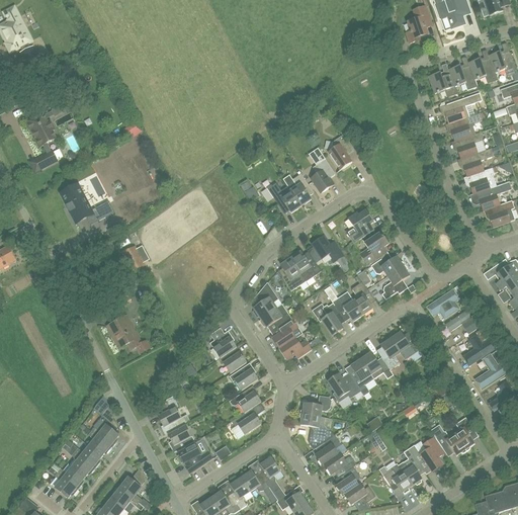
[(459,4),(466,1),(465,0),(442,0),(447,14),(449,14),(453,26),(465,22),(459,4)]
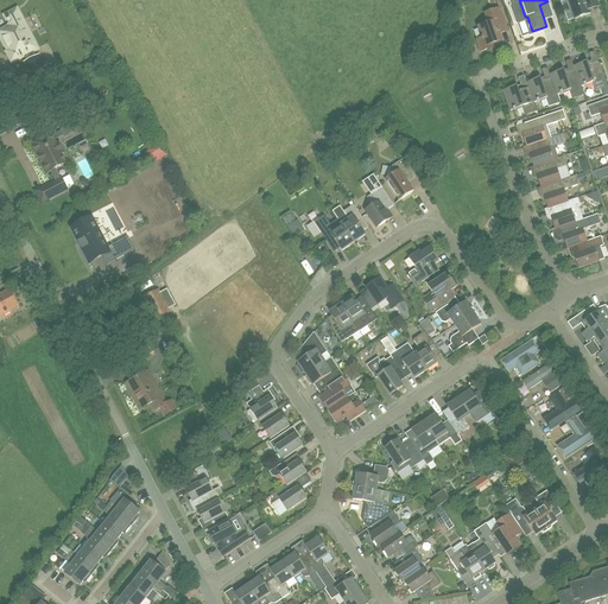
[(561,0),(567,18),(574,16),(575,16),(590,11),(586,0),(561,0)]
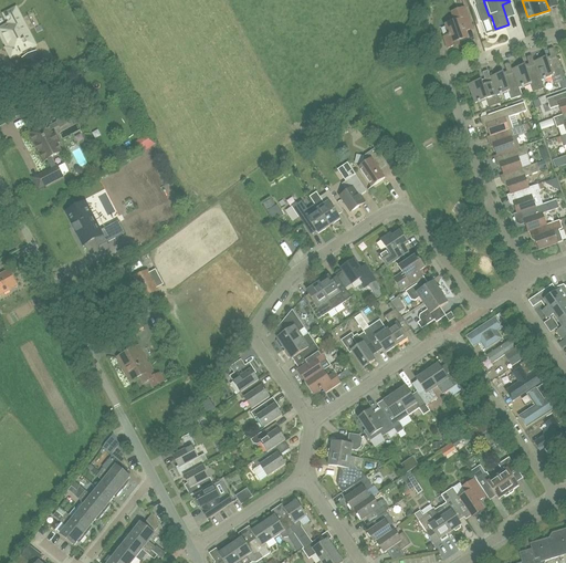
[(56,3),(50,7),(52,13),(60,10),(56,3)]
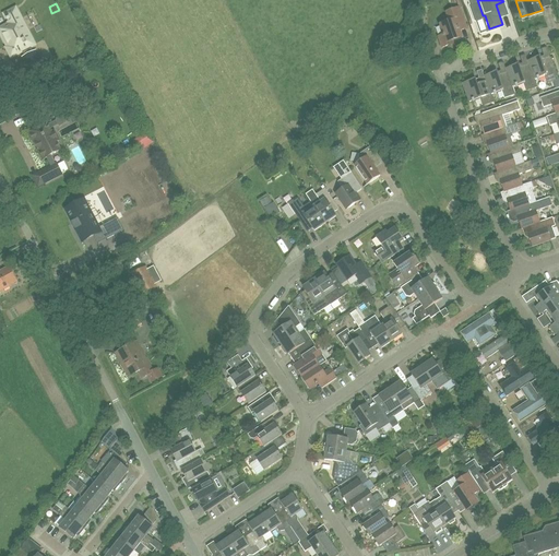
[(455,19),(463,16),(459,4),(445,9),(449,19),(440,22),(443,33),(438,34),(442,45),(452,40),(451,37),(461,34),(455,19)]
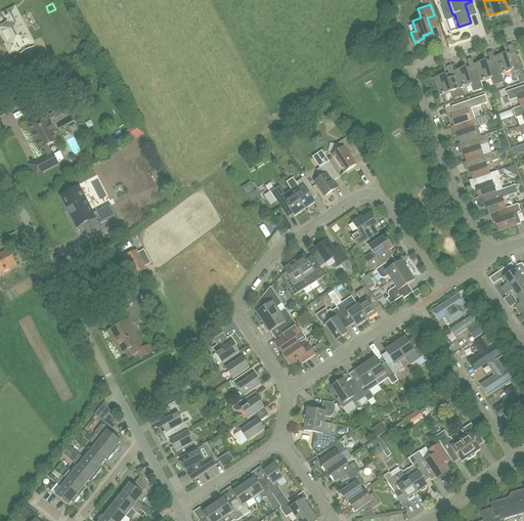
[(31,40),(14,6),(5,10),(7,15),(6,15),(7,17),(8,17),(9,19),(0,25),(0,26),(12,49),(31,40)]
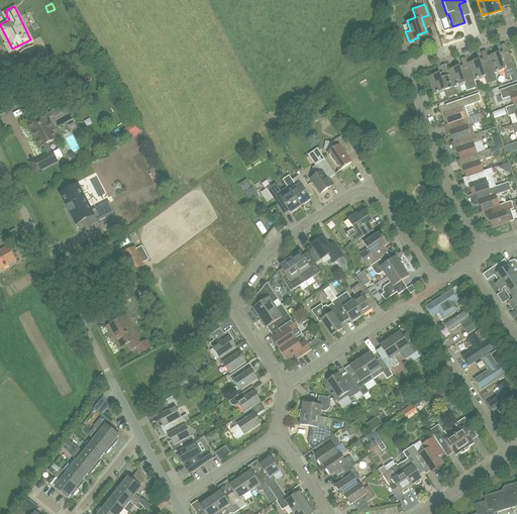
[(516,71),(510,50),(501,54),(500,49),(488,54),(489,58),(490,58),(494,71),(504,68),(506,75),(512,73),(516,71)]
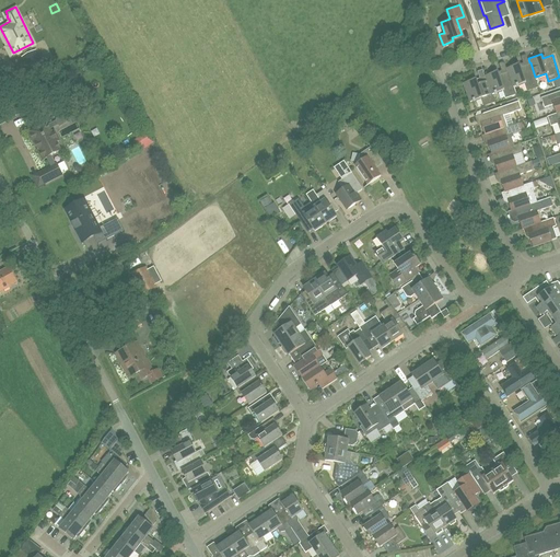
[(47,70),(43,61),(32,68),(36,76),(47,70)]
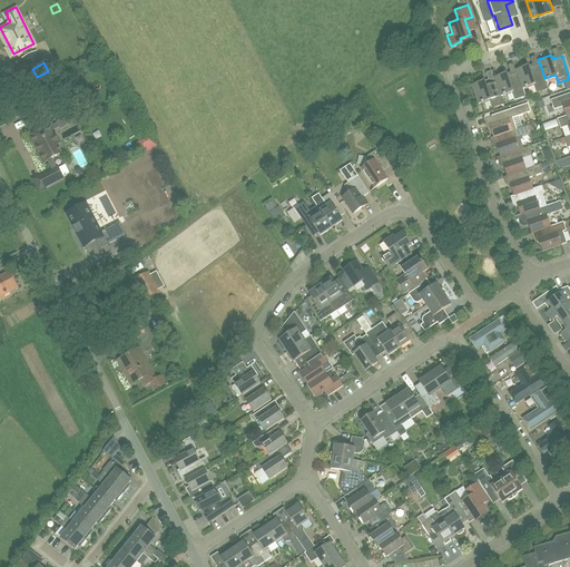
[(540,64),(539,64),(530,67),(529,62),(516,67),(517,71),(518,71),(522,86),(523,86),(533,82),(536,90),(548,86),(544,78),(540,64)]
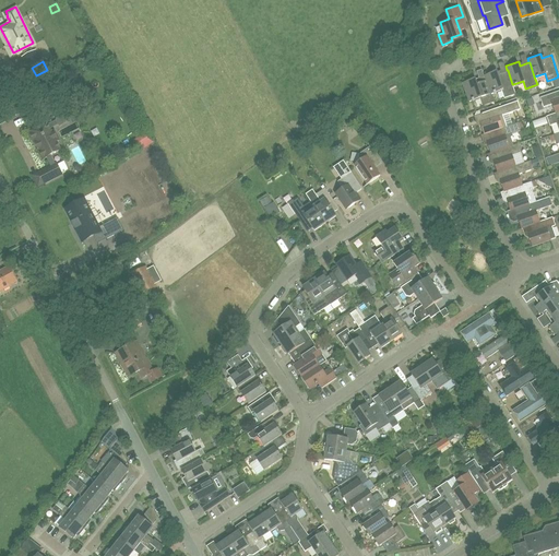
[(515,92),(513,84),(512,84),(508,70),(507,70),(498,73),(497,69),(484,73),(486,78),(491,92),(501,89),(504,96),(515,92)]
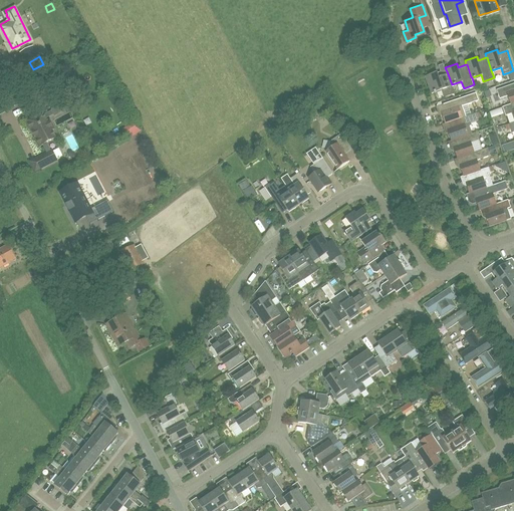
[(447,71),(439,74),(437,70),(425,74),(431,91),(441,87),(444,95),(454,91),(452,84),(447,71)]
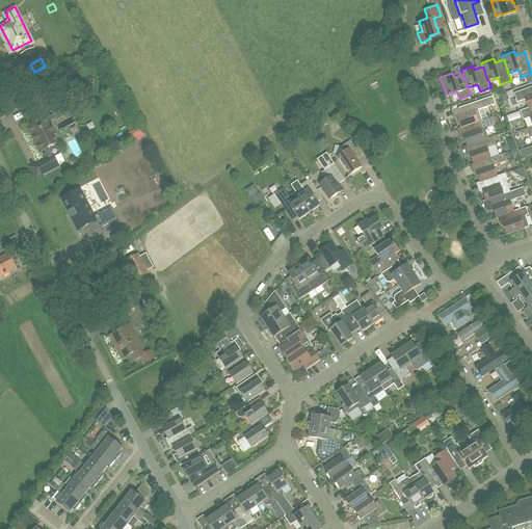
[(531,83),(513,90),(516,100),(526,97),(529,105),(529,106),(531,104),(531,83)]
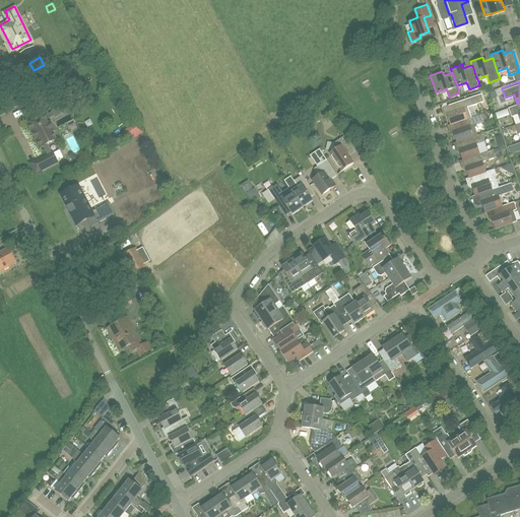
[(0,112),(24,100),(18,87),(10,91),(12,95),(7,98),(6,98),(0,101),(0,112)]
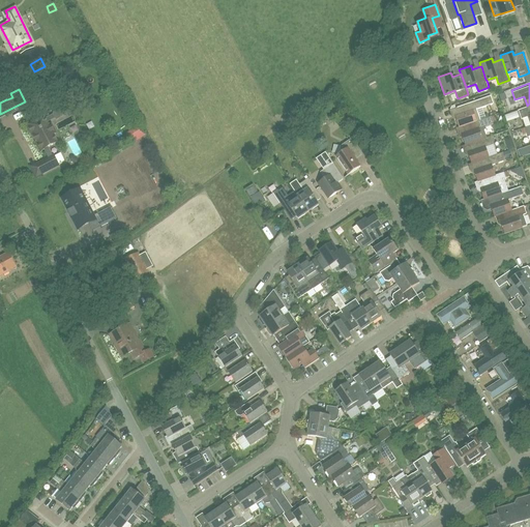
[(480,117),(476,107),(494,101),(491,93),(452,107),(459,125),(480,117)]
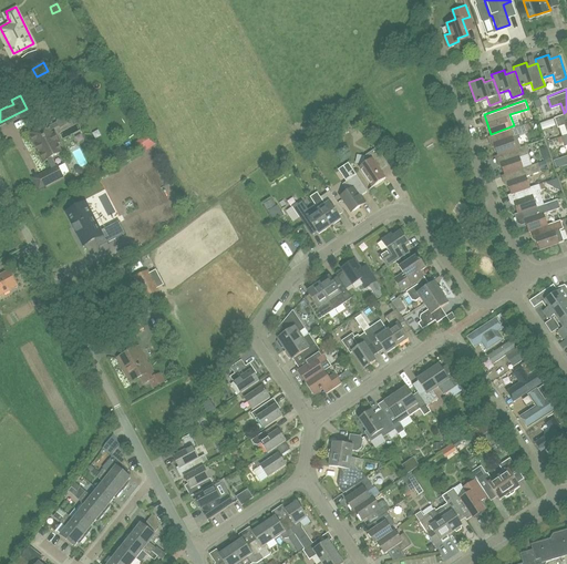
[(48,123),(30,132),(43,159),(47,156),(52,166),(34,176),(40,185),(62,174),(57,164),(55,165),(51,155),(61,150),(57,141),(59,140),(54,131),(51,132),(50,127),(60,123),(60,124),(75,116),(70,106),(55,114),(58,119),(48,124),(48,123)]
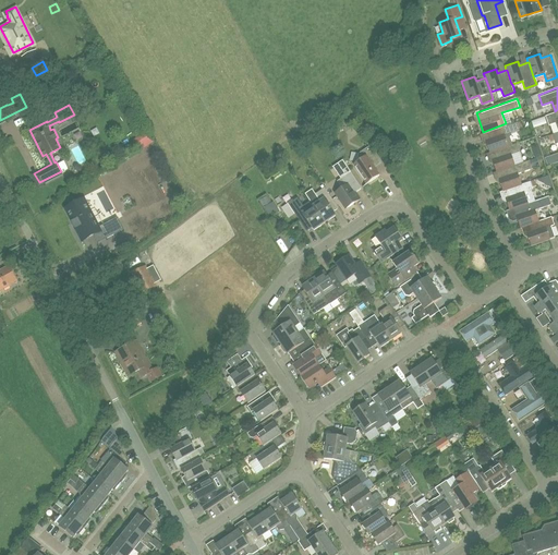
[(557,109),(555,111),(555,110),(545,113),(548,123),(550,122),(554,132),(557,130),(557,109)]
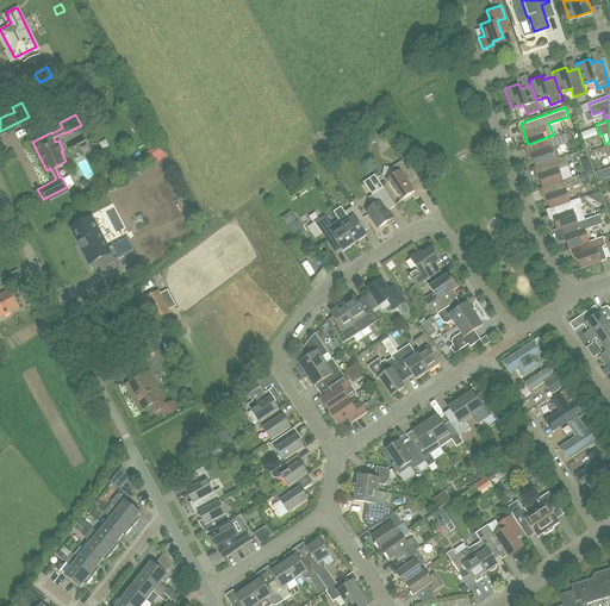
[(555,157),(560,155),(558,147),(560,147),(559,143),(567,139),(565,131),(553,135),(528,144),(536,164),(541,163),(555,157)]
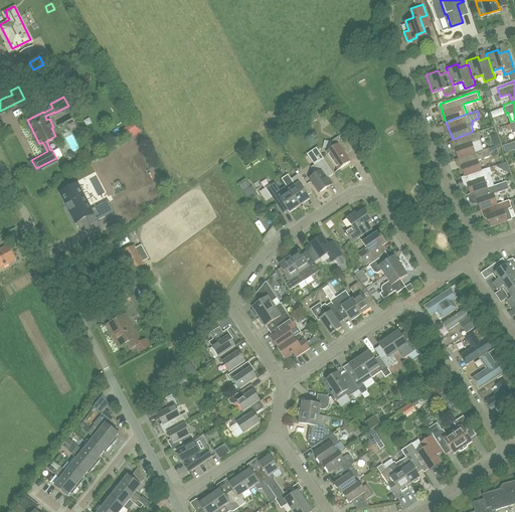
[(514,120),(511,122),(506,123),(508,128),(511,127),(512,131),(514,129),(514,120)]
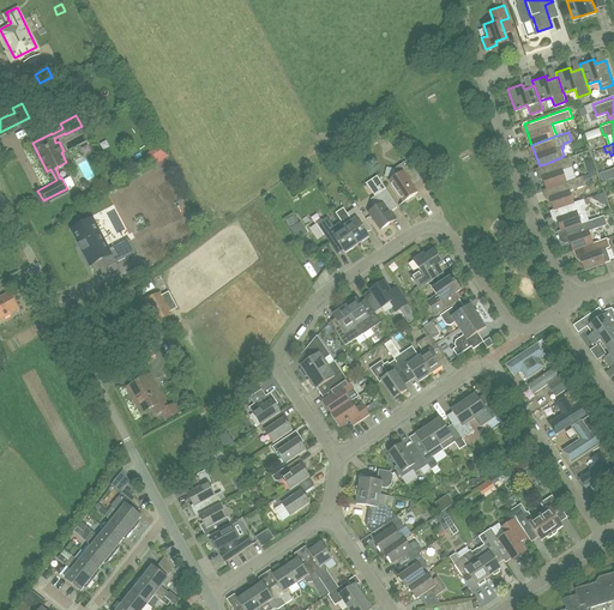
[(566,180),(566,179),(563,168),(572,164),(569,155),(564,156),(559,158),(545,164),(547,171),(542,173),(547,187),(566,180)]
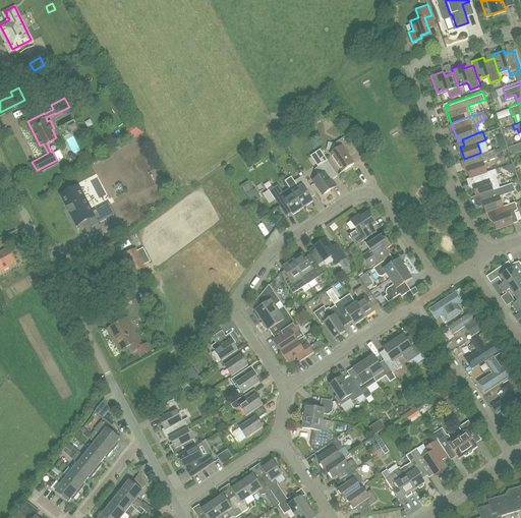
[(348,150),(353,147),(345,134),(335,140),(332,155),(340,166),(345,167),(354,162),(348,153),(348,150)]
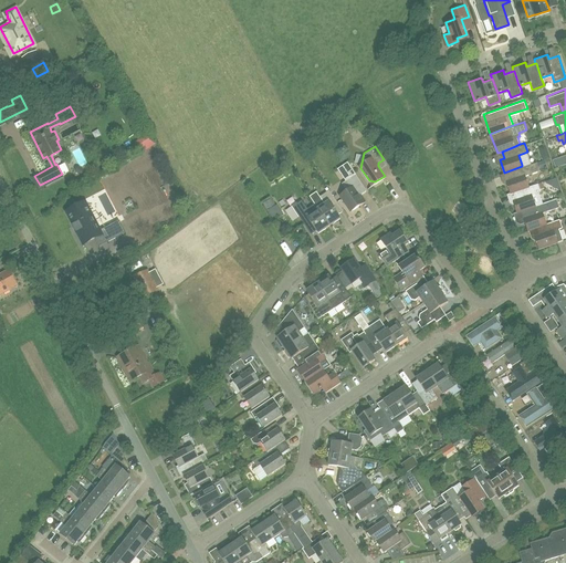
[(360,193),(366,188),(347,160),(337,167),(346,178),(342,181),(347,189),(339,194),(350,209),(365,199),(360,193)]
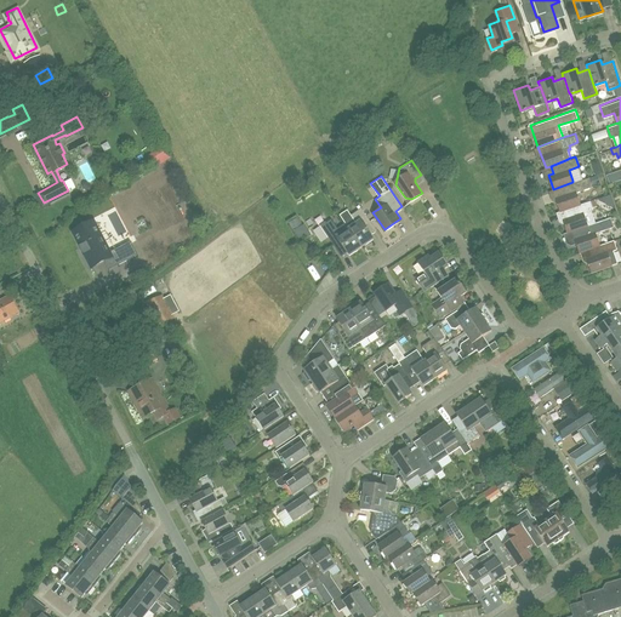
[(580,203),(576,190),(592,184),(590,176),(573,181),(573,182),(553,189),(560,210),(565,209),(580,203)]
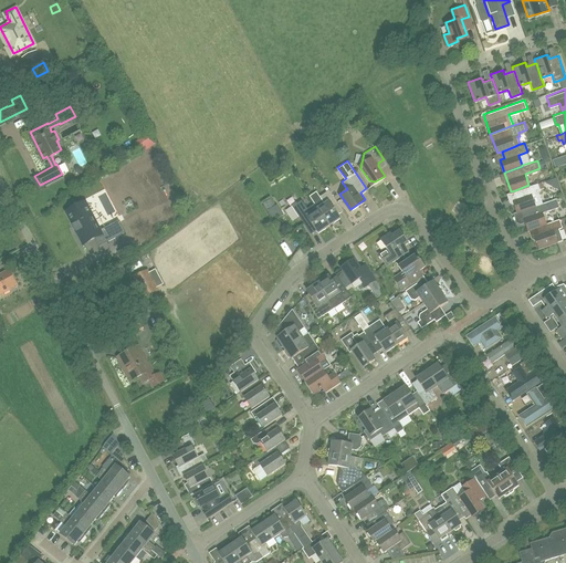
[(66,163),(61,165),(64,175),(70,173),(66,163)]
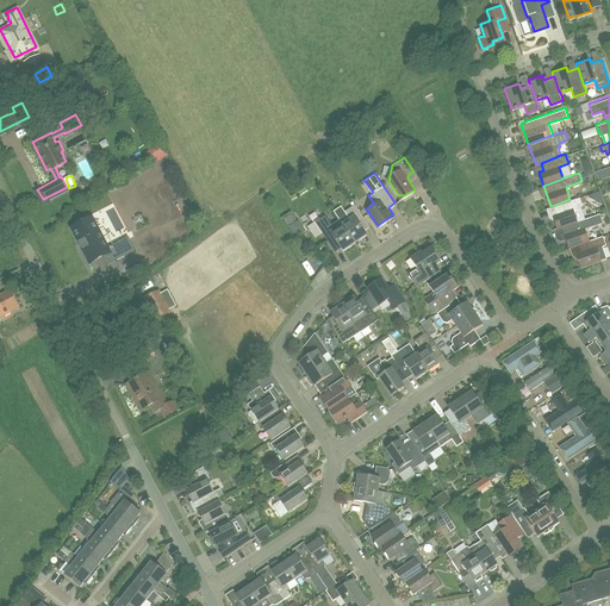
[(577,219),(585,217),(580,205),(583,205),(582,201),(579,195),(570,199),(555,205),(558,212),(553,213),(558,227),(562,225),(561,225),(577,220),(577,219)]
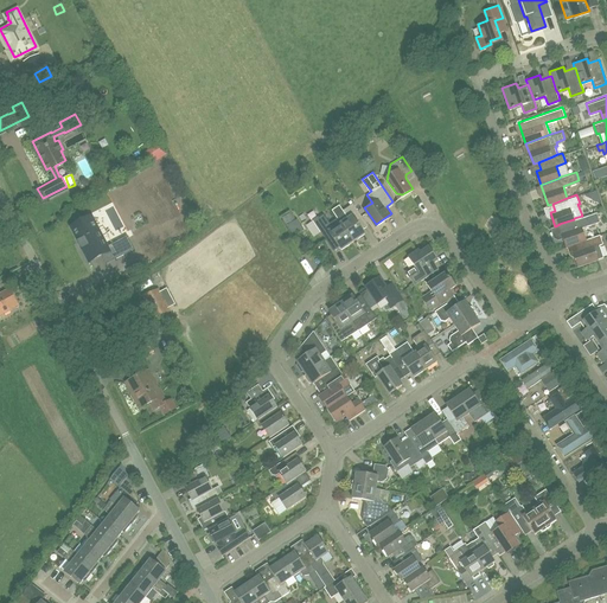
[(365,231),(356,218),(362,215),(352,201),(343,207),(347,216),(342,220),(340,220),(353,239),(365,231)]
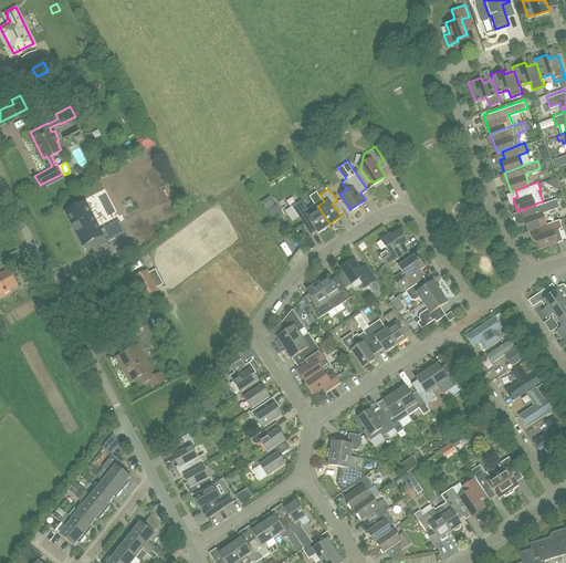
[(275,202),(271,196),(263,200),(268,207),(275,202)]
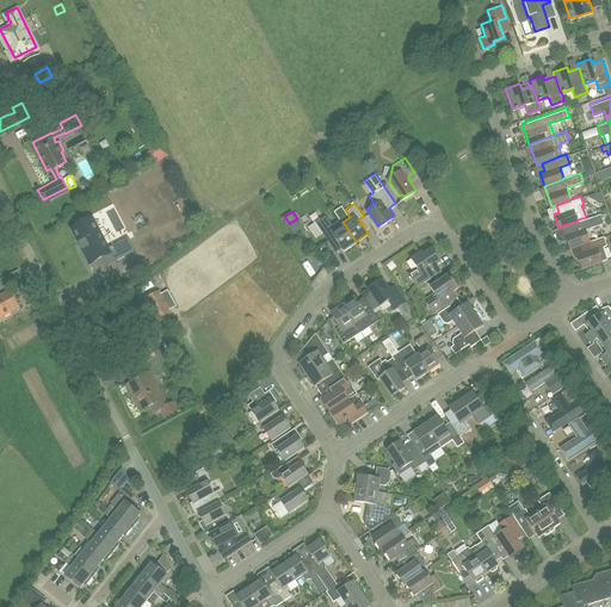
[(590,240),(586,228),(604,221),(600,212),(586,217),(578,220),(578,221),(562,225),(563,225),(571,247),(580,243),(590,240)]
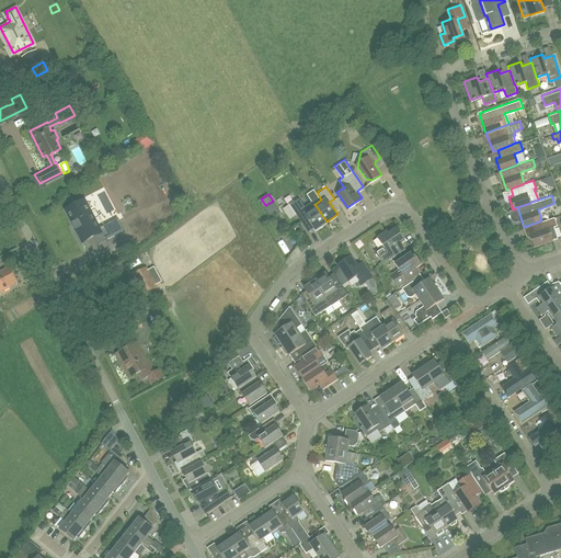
[(327,221),(315,204),(316,204),(312,200),(305,205),(299,196),(296,200),(295,198),(289,202),(301,220),(307,217),(316,229),(327,221)]
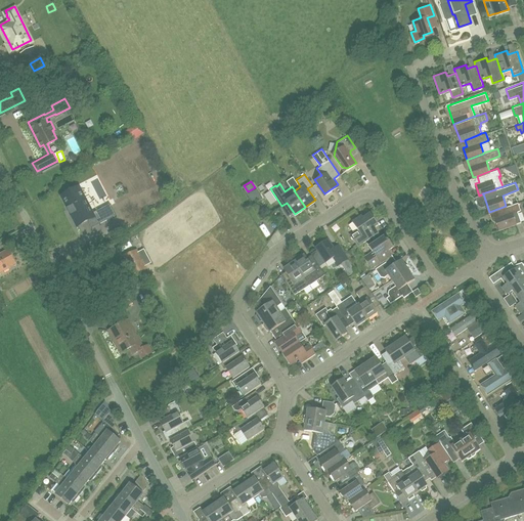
[(91,226),(99,222),(93,211),(105,205),(112,216),(116,213),(110,202),(89,213),(82,200),(85,198),(79,185),(61,194),(68,206),(67,207),(67,208),(68,207),(71,213),(70,213),(71,214),(72,214),(76,221),(86,216),(91,226)]
